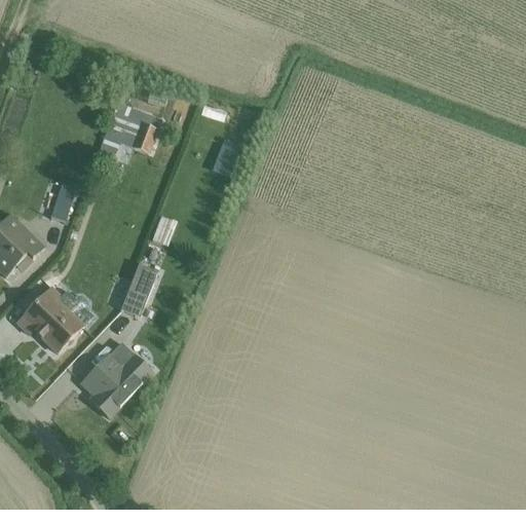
[(118,102),(96,161),(110,168),(120,142),(149,152),(161,118),(118,102)]
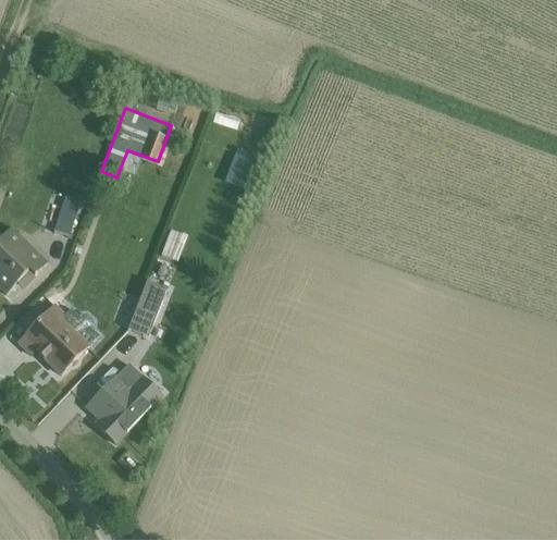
[(215,111),(212,121),(236,127),(238,118),(215,111)]
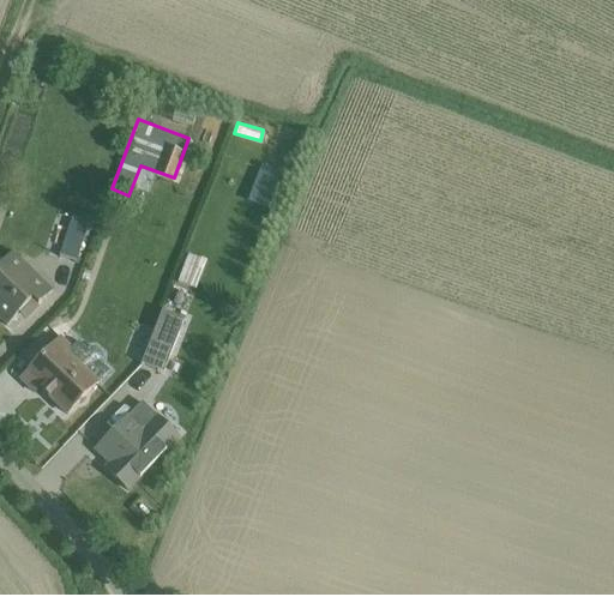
[(73,211),(59,253),(76,258),(89,217),(73,211)]
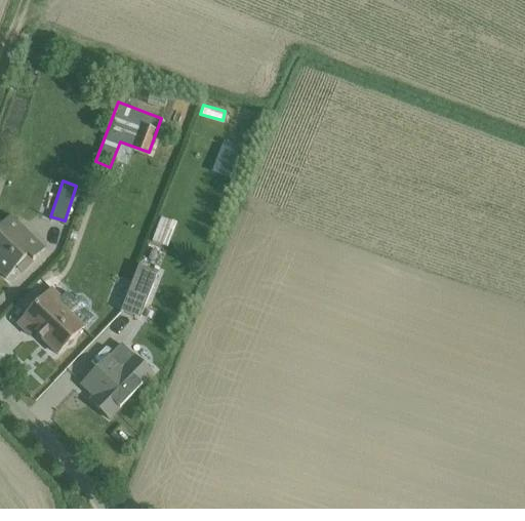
[(27,253),(33,258),(45,245),(11,213),(0,226),(0,268),(5,274),(4,275),(6,276),(16,265),(27,253)]
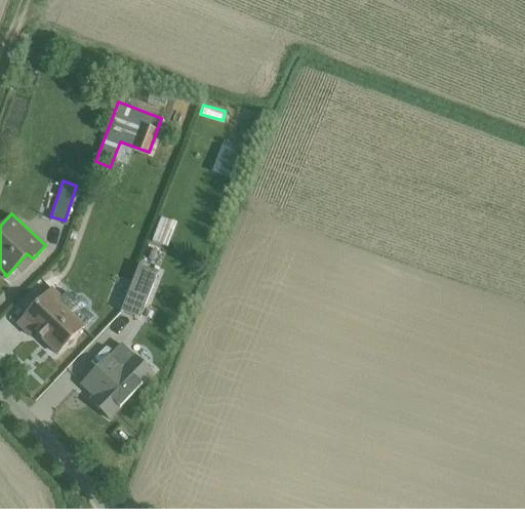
[(161,215),(151,239),(163,243),(171,219),(161,215)]
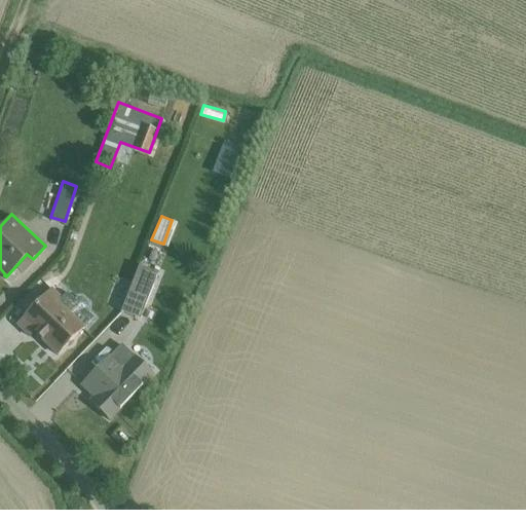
[(27,254),(16,265),(23,271),(33,260),(33,259),(27,254)]
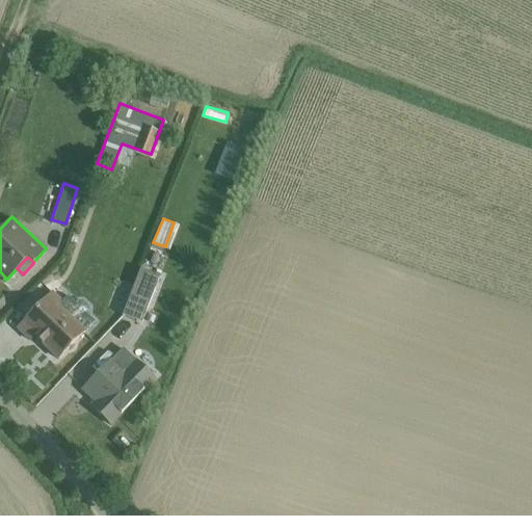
[(140,267),(122,313),(140,320),(159,274),(140,267)]
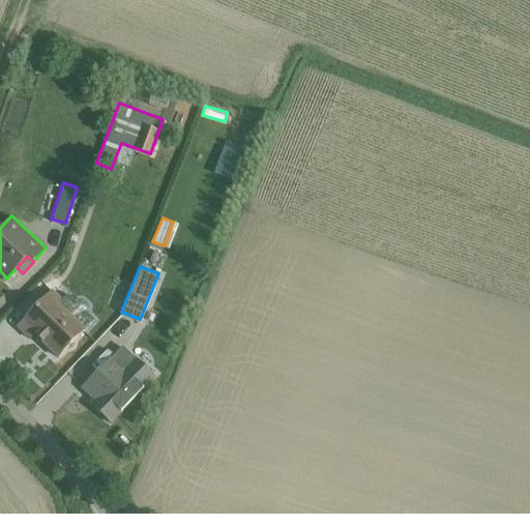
[(53,288),(18,324),(29,337),(34,331),(58,355),(93,317),(85,309),(87,305),(88,302),(82,297),(78,297),(76,299),(67,291),(62,296),(53,288)]
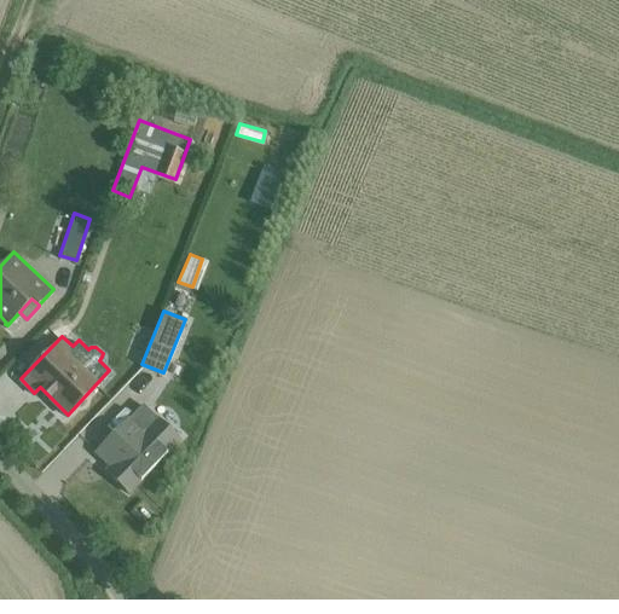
[(144,401),(97,450),(117,469),(113,475),(128,491),(180,436),(144,401)]
